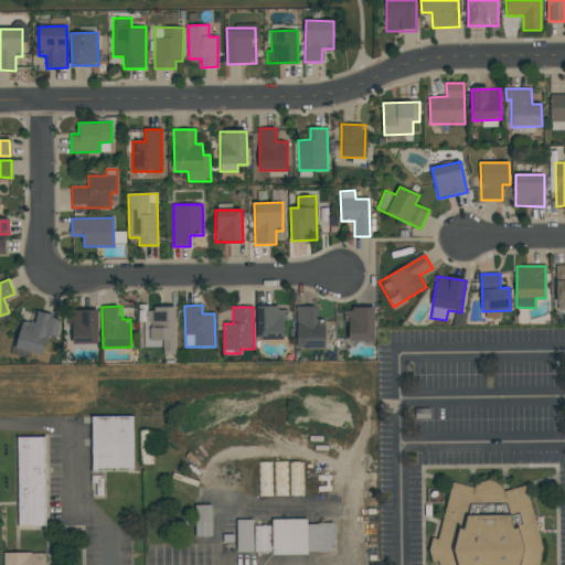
[(258,340),(284,339),(284,307),(257,308),(258,340)]
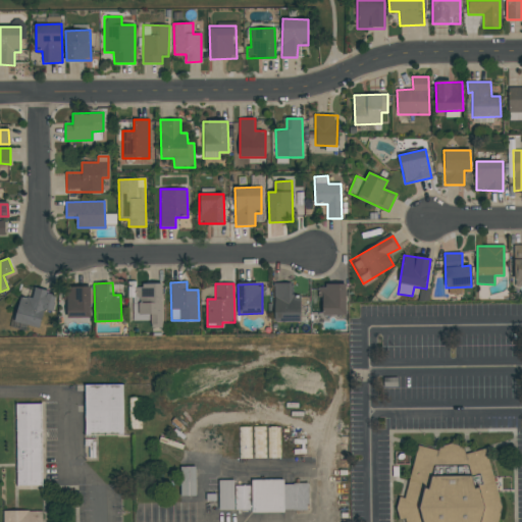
[(134,320),(151,320),(151,324),(163,324),(162,284),(134,284),(134,320)]
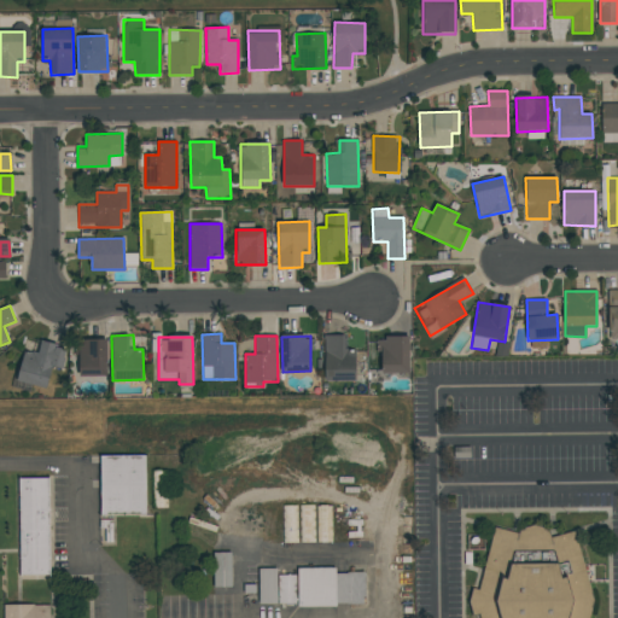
[(409,338),(380,338),(380,373),(410,373),(409,338)]
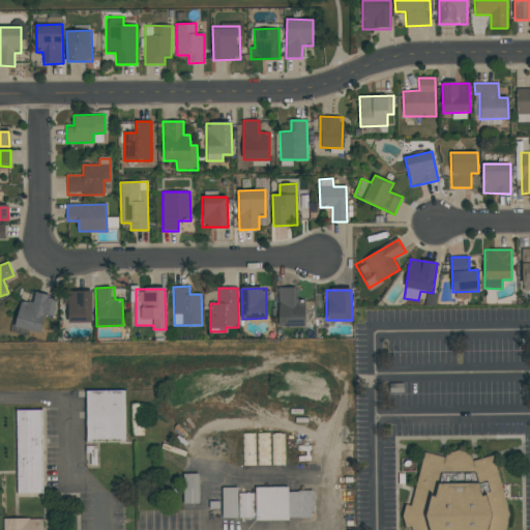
[(91,291),(67,292),(68,323),(92,323),(91,291)]
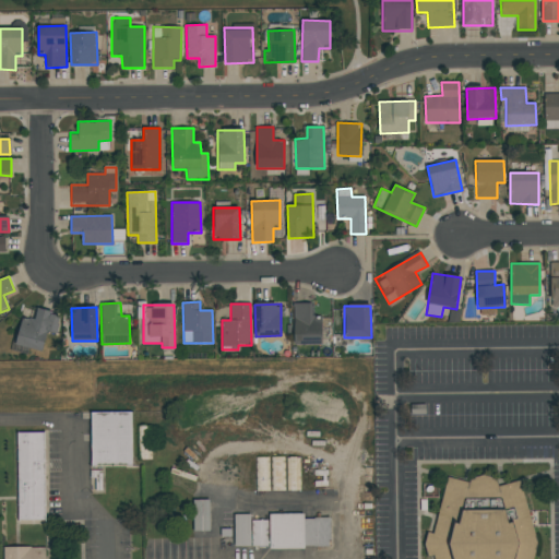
[(22,317),(15,345),(43,352),(47,332),(57,334),(61,314),(37,309),(35,320),(22,317)]
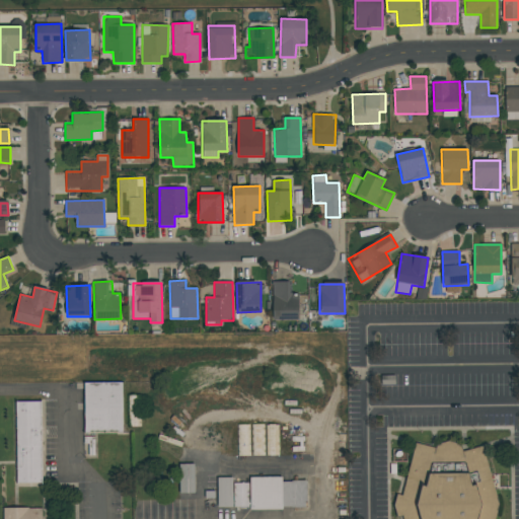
[(84,385),(84,436),(125,436),(125,385),(84,385)]
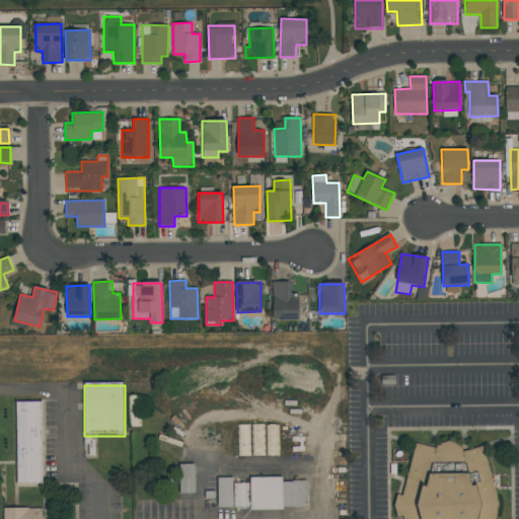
[(15,403),(42,403),(42,489),(15,489),(15,403)]
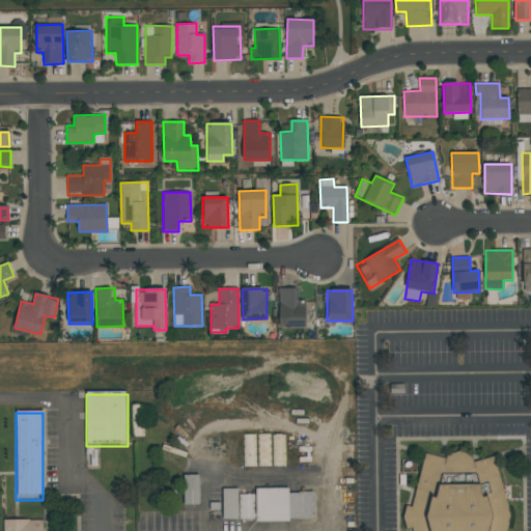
[(256,467),(255,435),(243,435),(244,467),(256,467)]
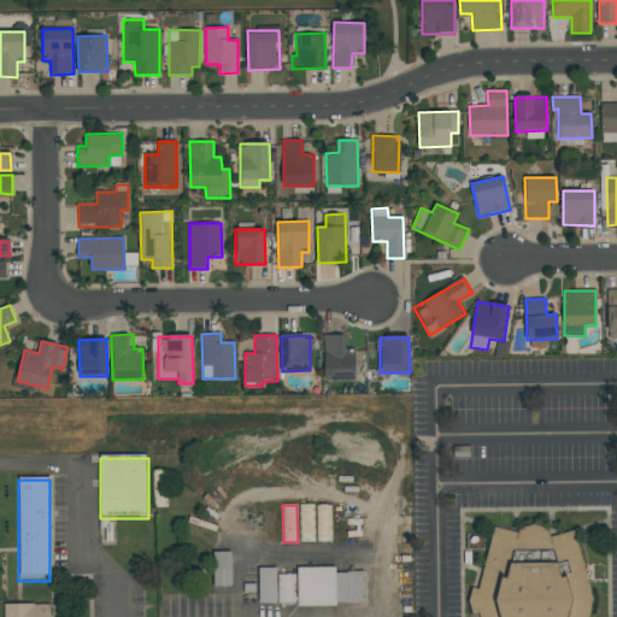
[(301,542),(313,541),(313,505),(300,505),(301,542)]
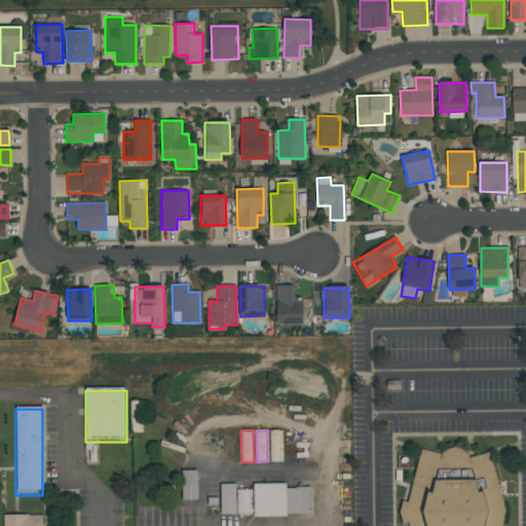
[(283,461),(283,430),(270,430),(270,462),(283,461)]
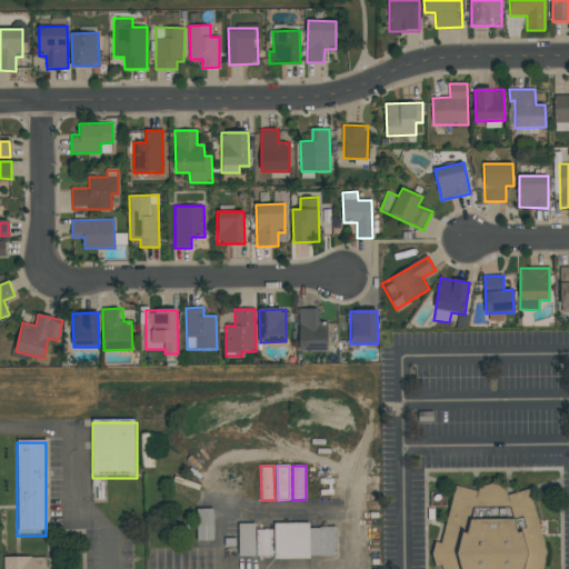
[(457,489),(442,546),(437,545),(433,557),(437,568),(543,568),(548,557),(529,491),(509,498),(507,490),(495,486),(480,489),(479,495),(457,489)]
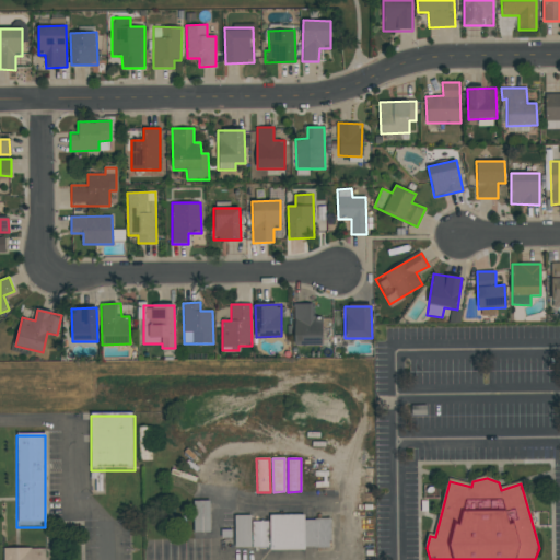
[(210,532),(210,501),(194,501),(194,533),(210,532)]
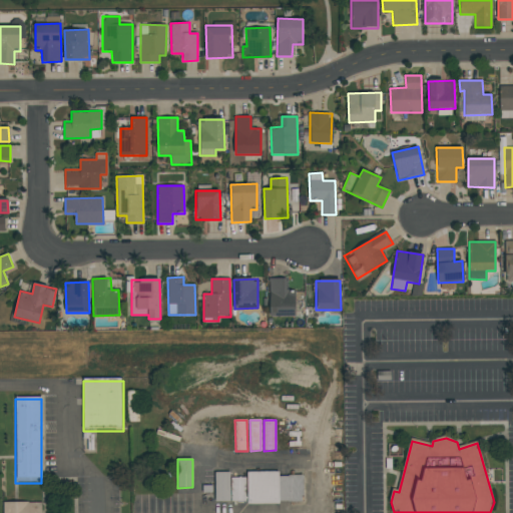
[(280,474),(280,479),(289,479),(289,478),(304,478),(304,504),(280,504),(280,508),(246,508),(246,474),(280,474)]
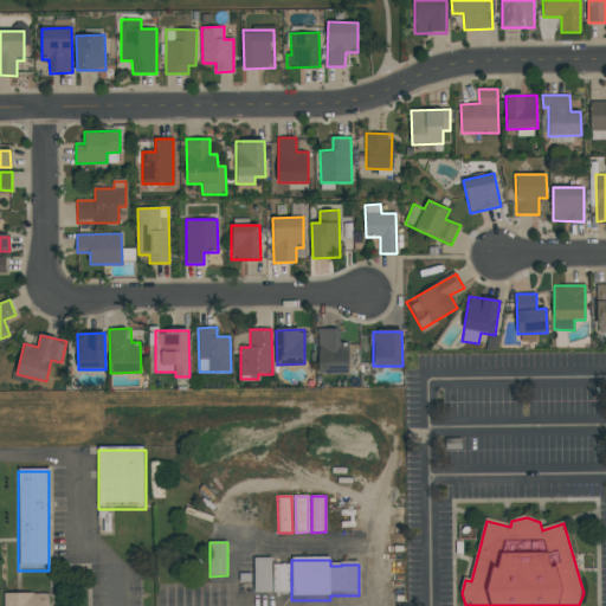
[(253,561),(253,597),(274,597),(274,567),(274,561),(253,561)]
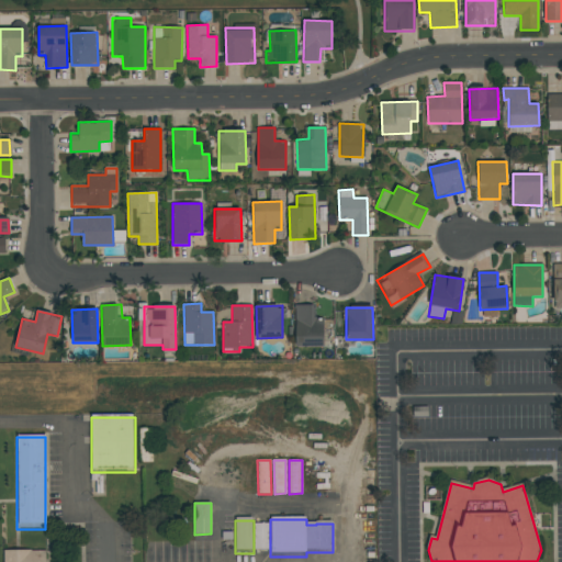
[(254,526),(270,526),(270,553),(254,553),(254,526)]
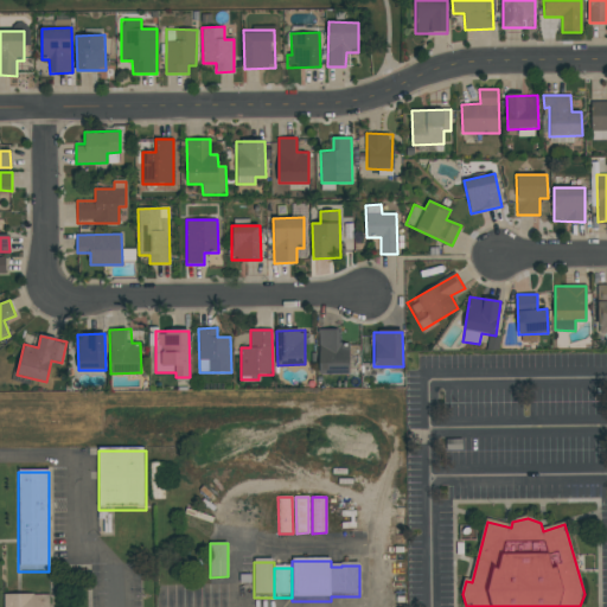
[(50,606),(50,594),(4,594),(4,606),(50,606)]
